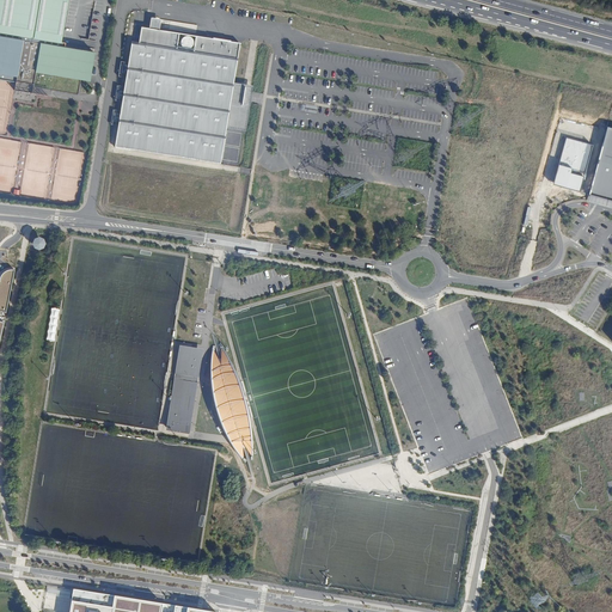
[(0,0),(0,79),(17,83),(14,91),(32,93),(34,87),(49,90),(79,96),(81,80),(91,81),(96,54),(66,49),(66,44),(62,43),(69,0),(0,0)]
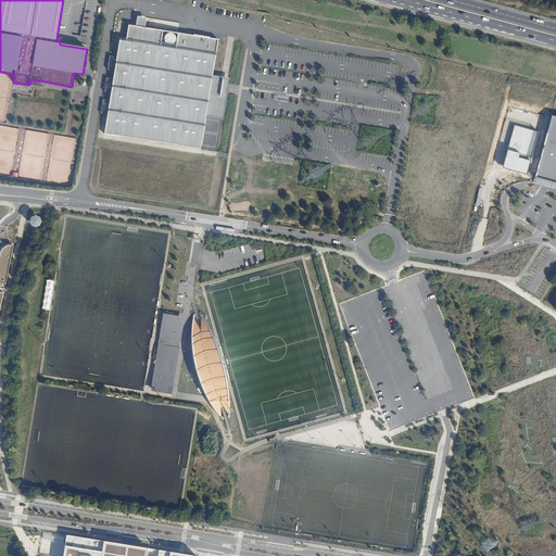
[(138,16),(136,26),(146,28),(147,19),(138,16)]
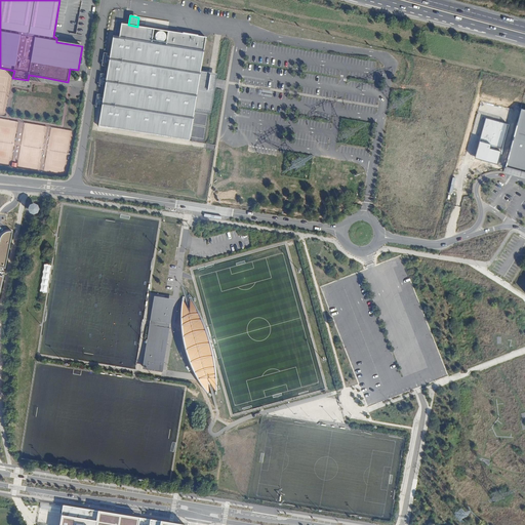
[(201,71),(206,38),(167,31),(165,44),(152,42),(152,41),(152,38),(154,29),(137,27),(128,25),(122,24),(120,37),(114,36),(99,126),(190,140),(195,111),(195,109),(204,110),(208,80),(209,78),(200,76),(201,71)]
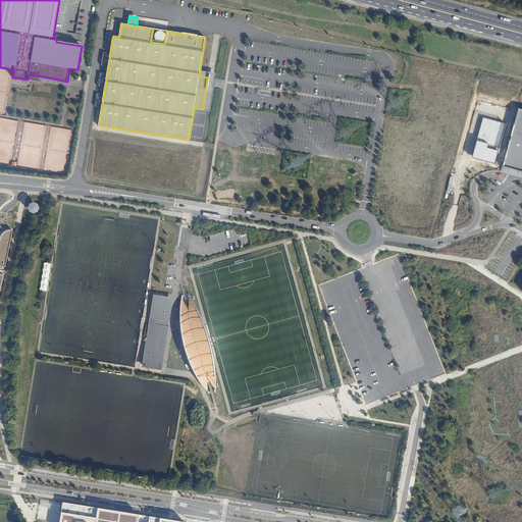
[(162,32),(160,31),(159,31),(157,32),(155,33),(154,34),(154,35),(154,37),(154,39),(155,39),(155,40),(157,41),(158,42),(160,42),(161,42),(163,41),(164,39),(165,38),(165,37),(164,35),(164,33),(163,32),(162,32)]
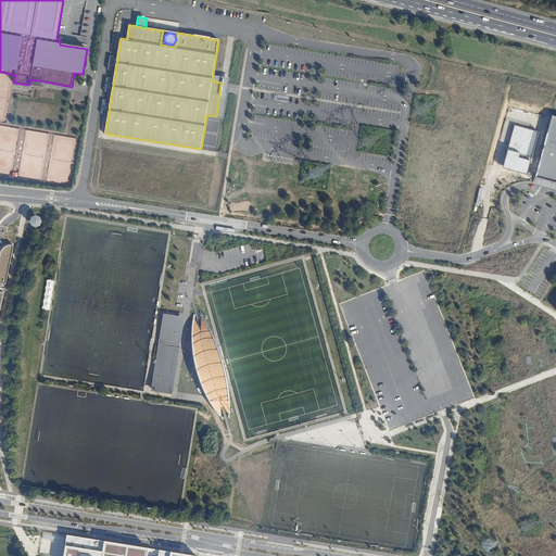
[(224,119),(230,78),(213,75),(212,80),(222,83),(220,85),(216,116),(206,115),(206,117),(224,119)]
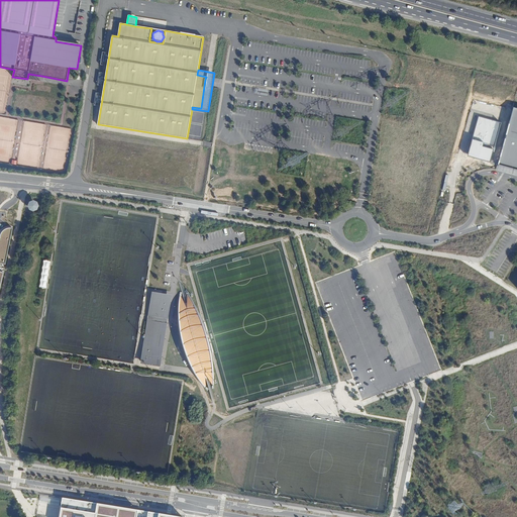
[(516,108),(513,108),(498,165),(516,170),(516,108)]
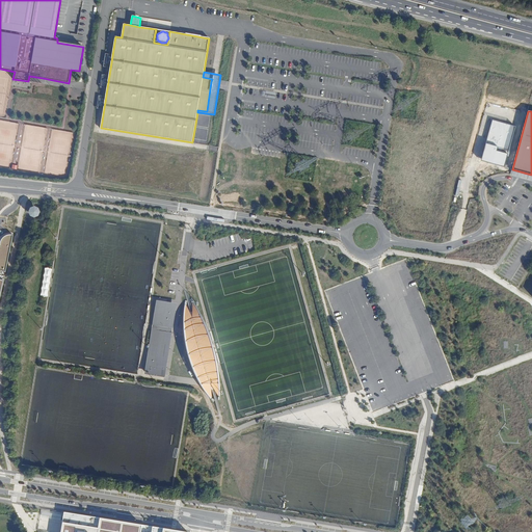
[(0,295),(14,235),(6,234),(3,237),(0,241),(0,295)]
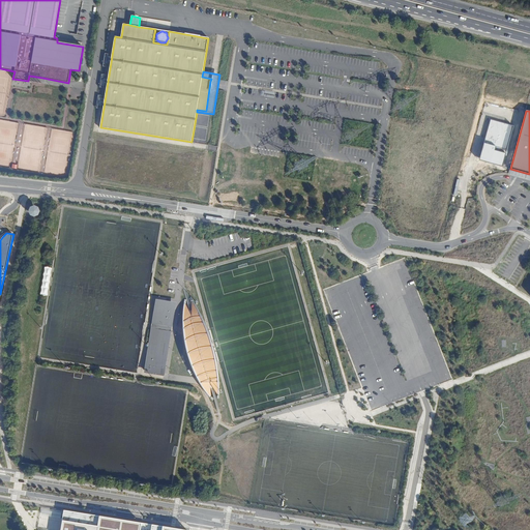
[(155,325),(156,325),(156,327),(151,326),(144,371),(164,374),(171,333),(171,332),(170,331),(167,330),(168,326),(169,327),(171,312),(171,310),(170,306),(168,304),(167,303),(165,303),(164,303),(162,303),(160,304),(159,305),(157,306),(157,308),(154,323),(155,324),(155,325)]
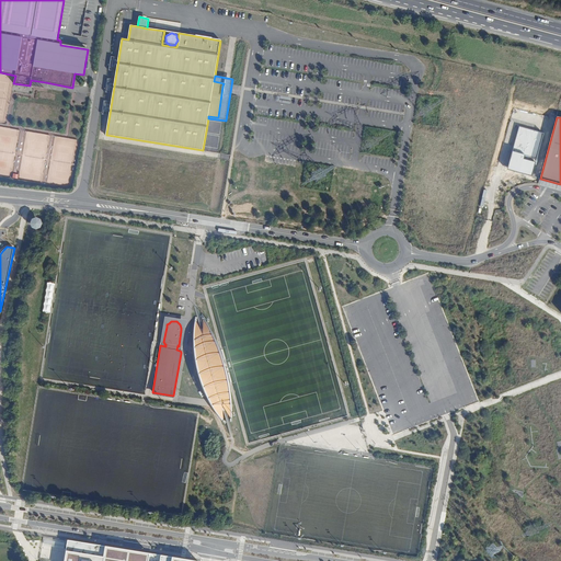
[(202,329),(201,329),(201,332),(198,346),(197,356),(198,362),(198,366),(199,370),(201,375),(203,382),(205,387),(206,389),(212,396),(216,402),(222,410),(224,411),(226,411),(225,405),(225,396),(225,387),(224,379),(222,370),(220,371),(219,369),(212,371),(212,369),(218,367),(218,365),(220,364),(220,363),(217,356),(215,351),(212,344),(206,334),(203,329),(202,329)]
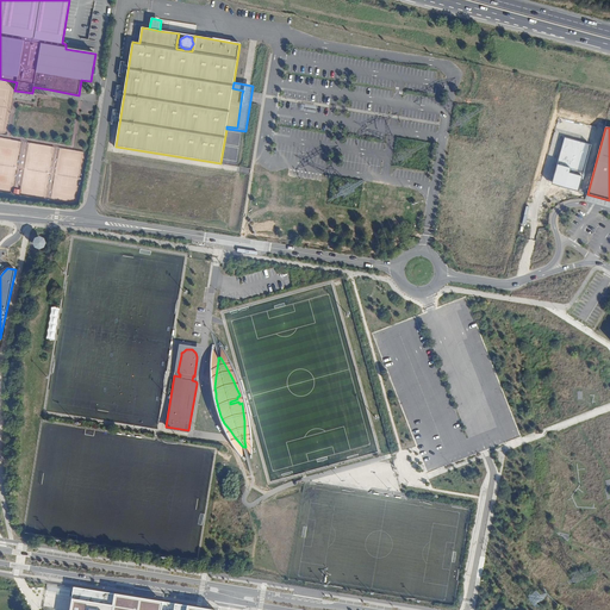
[(215,609),(216,609),(72,589),(67,609),(215,609)]
